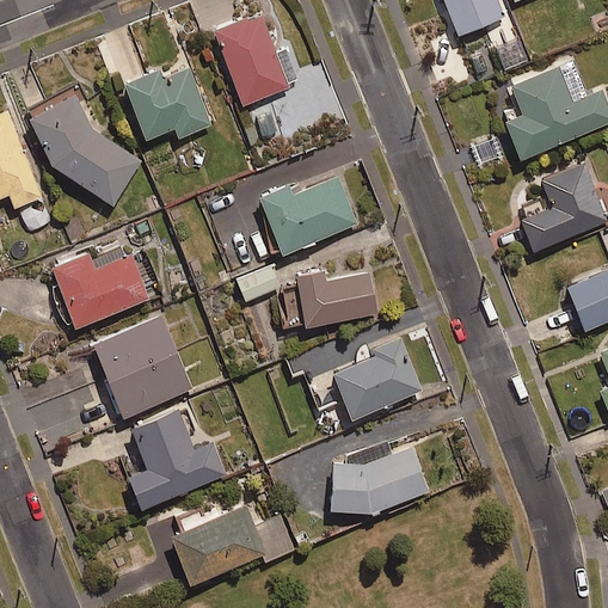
[(443,0),(459,36),(505,17),(498,0),(443,0)]
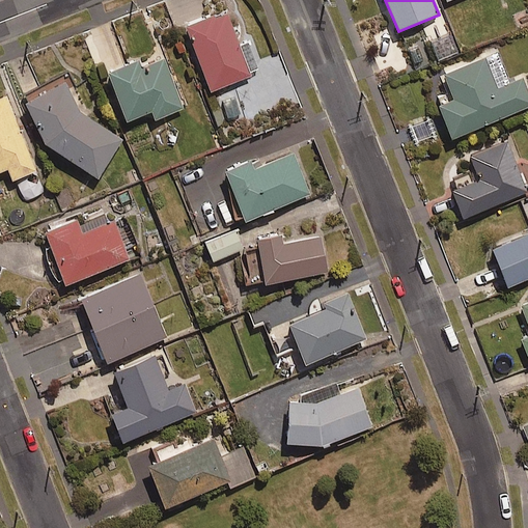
[(249,44),(240,47),(226,12),(186,28),(211,91),(260,73),(249,44)]
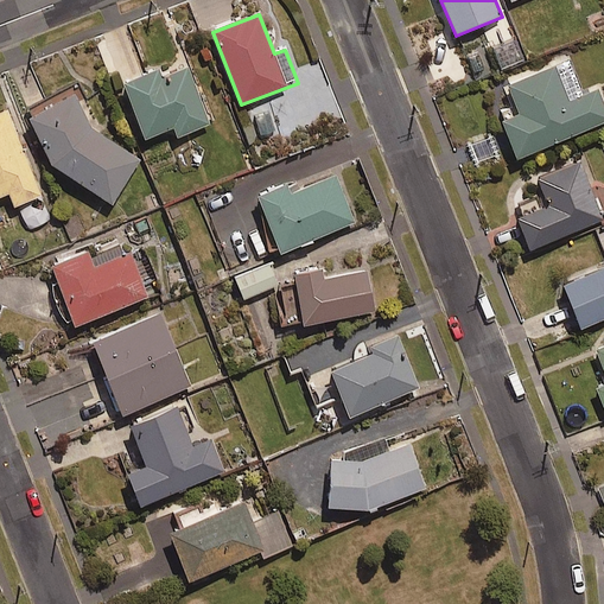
[(603,101),(599,90),(584,96),(570,61),(507,86),(519,114),(502,120),(516,158),(603,124),(603,101)]
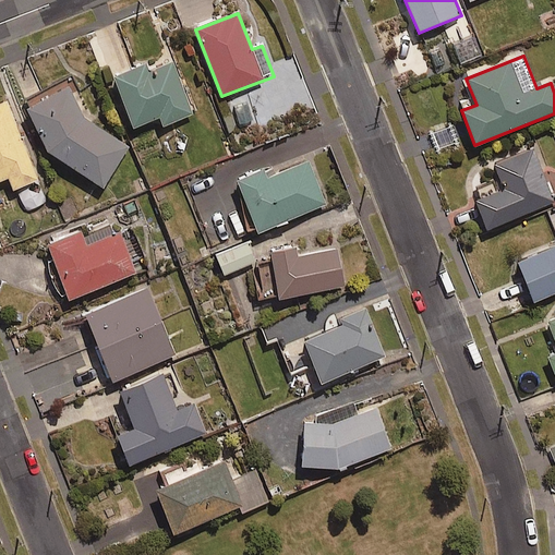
[(175,67),(154,75),(148,62),(111,77),(132,128),(159,117),(164,128),(195,115),(175,67)]
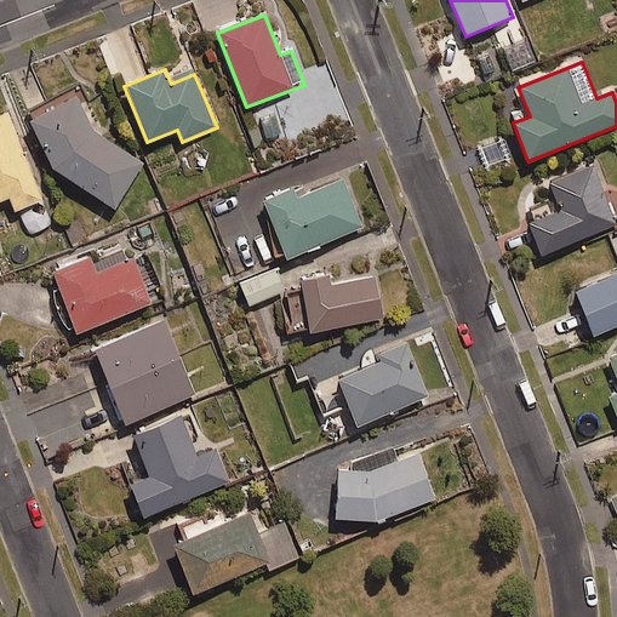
[(81,107),(91,102),(84,91),(26,123),(38,144),(40,143),(55,169),(114,210),(143,167),(93,131),(81,107)]
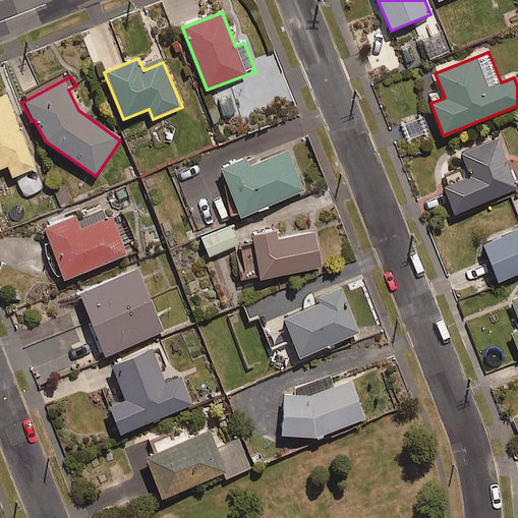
[(12,177),(36,168),(7,96),(0,99),(0,168),(8,166),(12,177)]
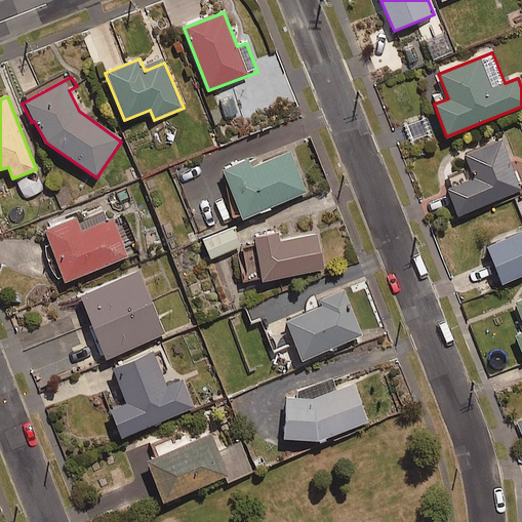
[(413,143),(432,135),(426,119),(407,126),(413,143)]
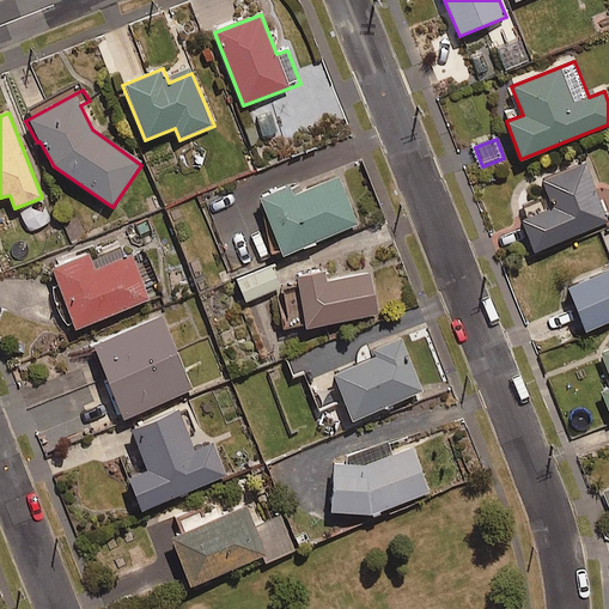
[(535,251),(608,223),(608,219),(586,165),(544,182),(554,208),(523,220),(535,251)]
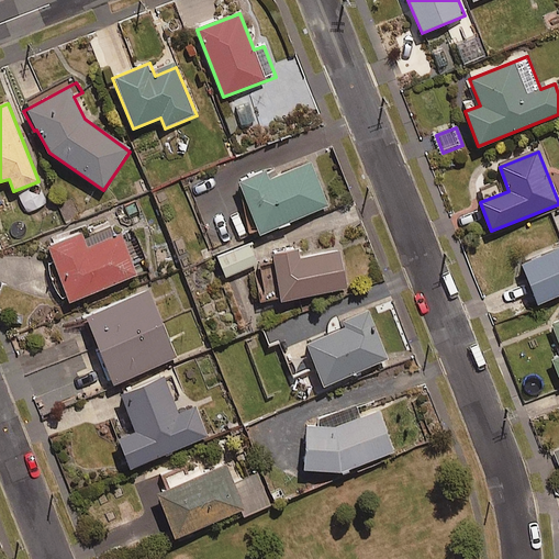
[(259,234),(330,207),(312,164),(271,180),(268,170),(238,181),(259,234)]
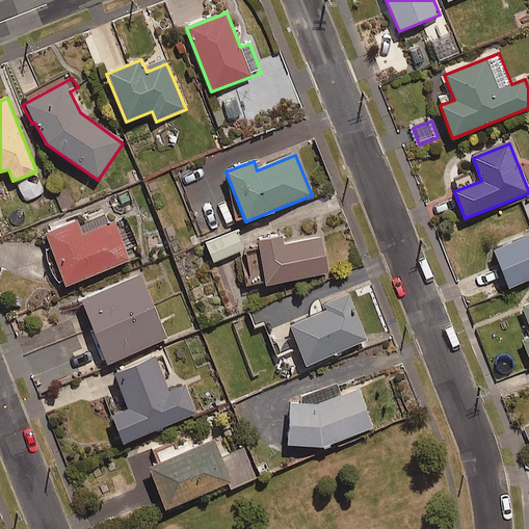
[(63,285),(130,261),(114,218),(109,220),(106,213),(77,223),(76,220),(45,232),(63,285)]
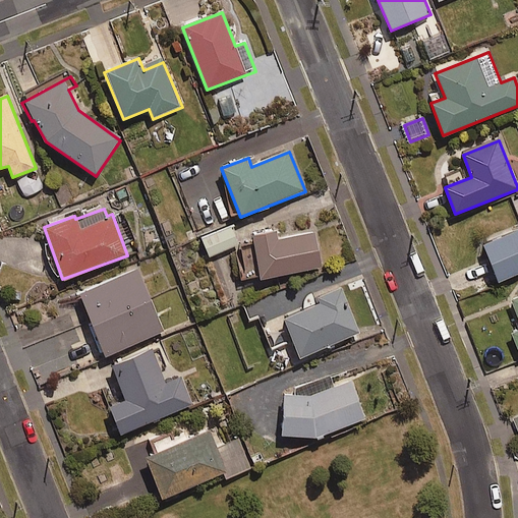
[(241,245),(233,227),(204,240),(212,257),(241,245)]
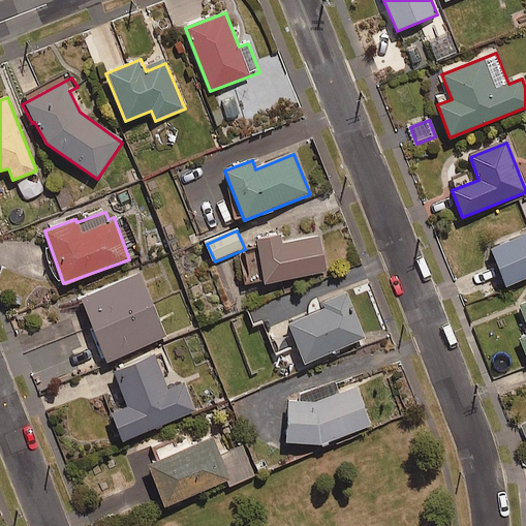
[(525,233),(490,247),(505,285),(525,277),(525,233)]
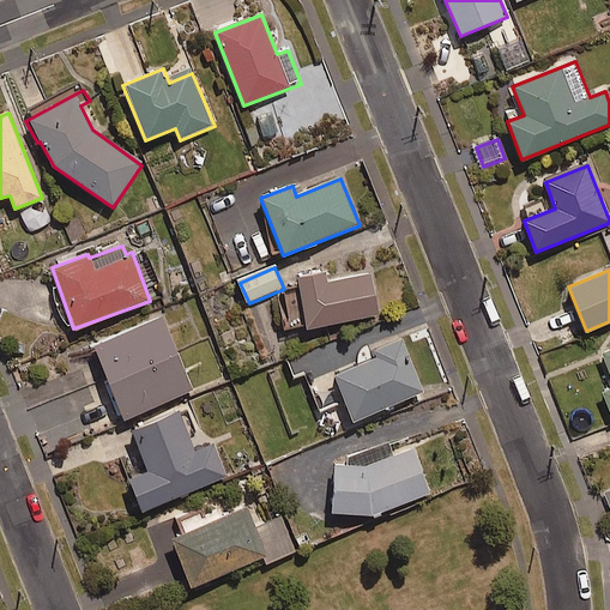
[(375,277),(330,285),(327,275),(301,279),(310,331),(382,318),(375,277)]
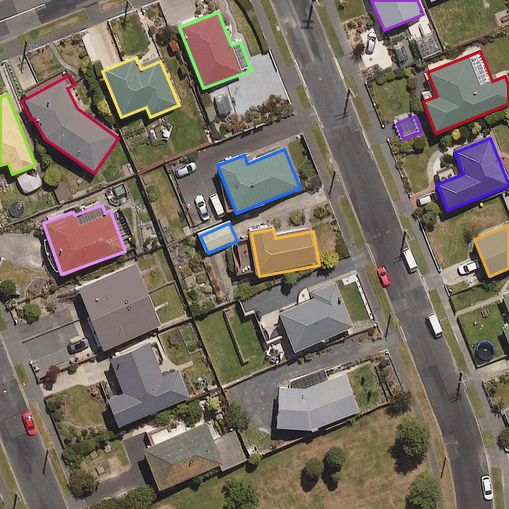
[(102,350),(161,326),(136,265),(77,288),(102,350)]
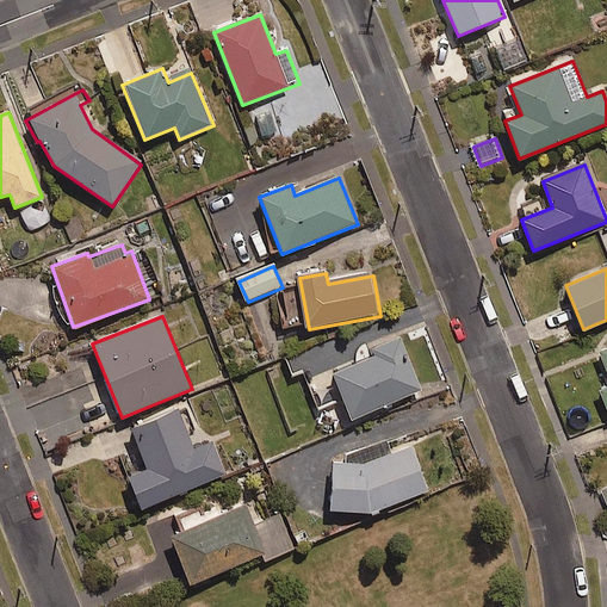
[(351,419),(422,390),(401,338),(371,350),(373,357),(333,373),(351,419)]
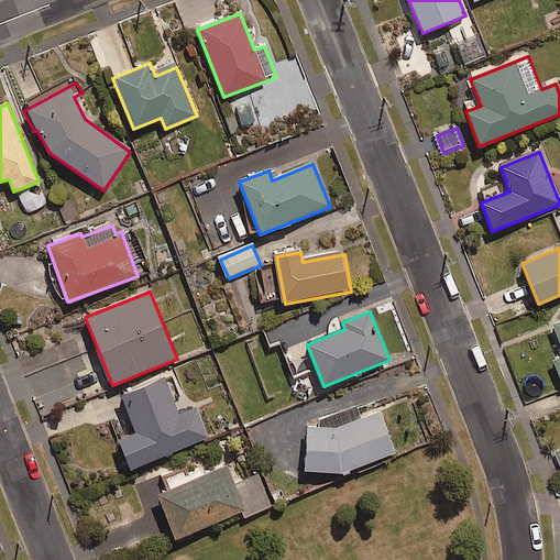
[(197,409),(179,416),(164,377),(121,394),(135,432),(117,439),(129,468),(208,438),(197,409)]
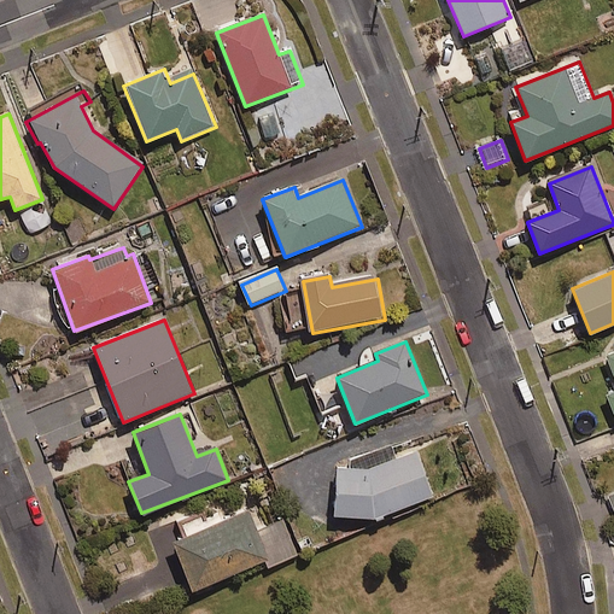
[(376,518),(433,497),(419,456),(367,471),(335,471),(334,514),(376,518)]
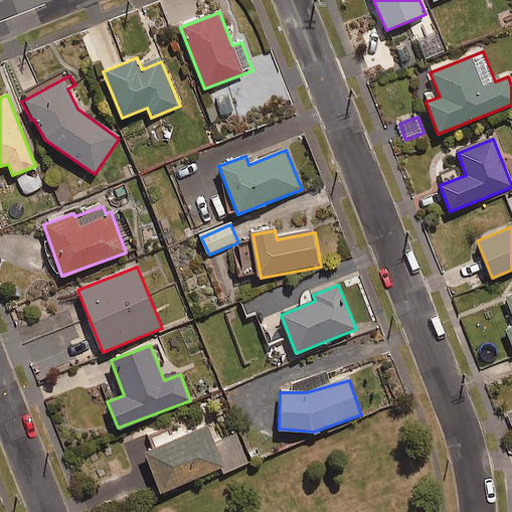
[(237,436),(214,445),(207,427),(158,446),(154,437),(125,449),(147,503),(163,497),(161,492),(220,469),(223,475),(249,464),(237,436)]
